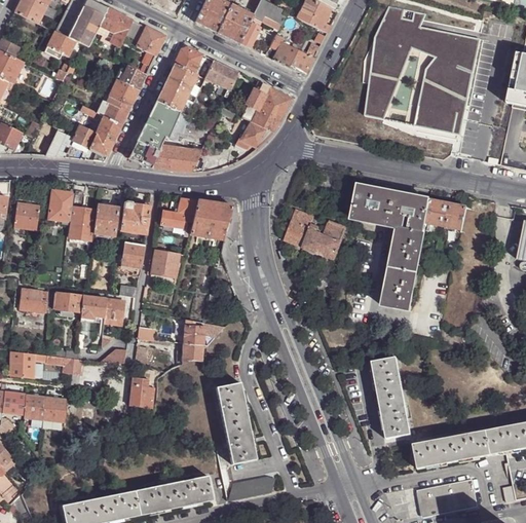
[(19,0),(16,4),(13,10),(37,22),(42,11),(51,15),(54,8),(46,4),(38,0),(19,0)]
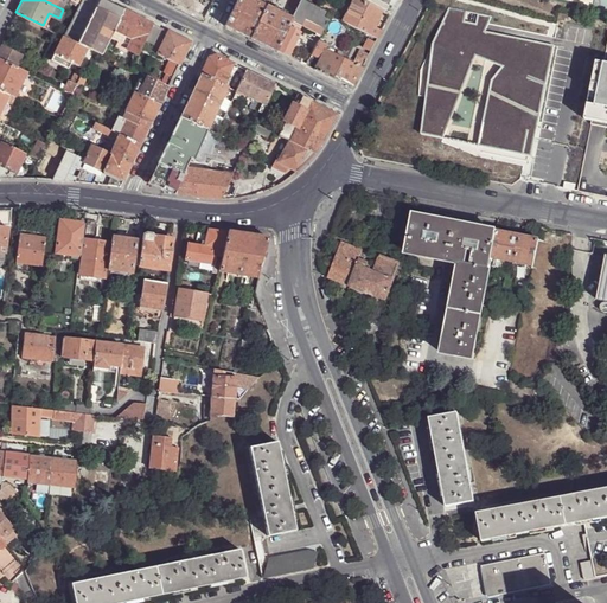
[(63,34),(85,45),(93,49),(102,52),(103,50),(110,34),(123,7),(109,0),(78,0),(78,1),(74,12),(69,23),(63,34)]
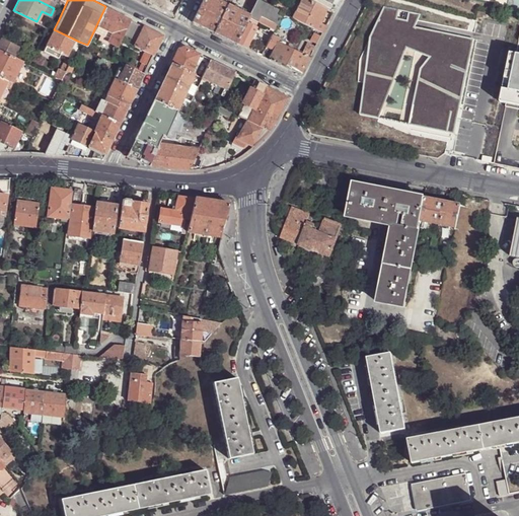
[(173,10),(178,0),(168,0),(165,7),(173,10)]
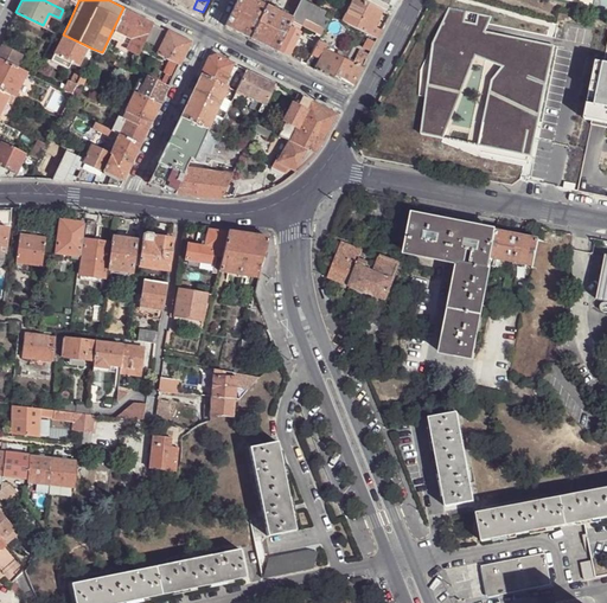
[(235,27),(251,36),(267,4),(259,0),(235,0),(224,23),(235,27)]
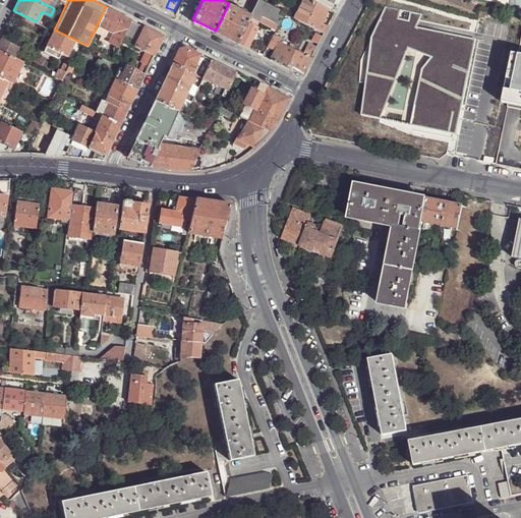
[(276,27),(284,11),(269,3),(264,1),(262,0),(257,0),(255,5),(250,14),(250,15),(276,27)]
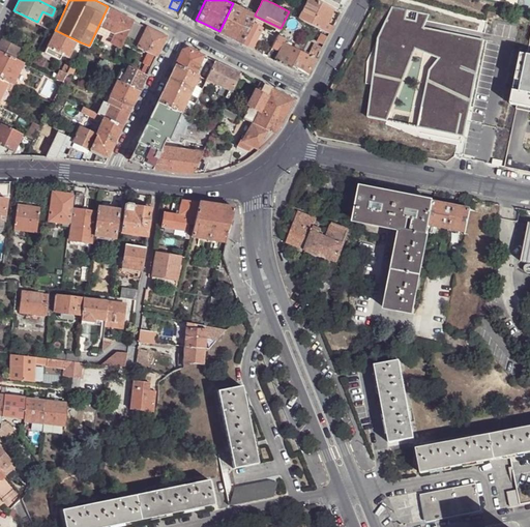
[(326,16),(330,5),(319,0),(306,0),(299,16),(320,26),(326,16)]
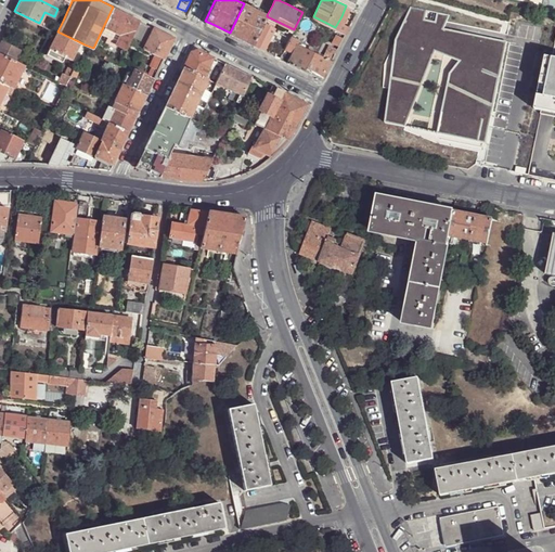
[(267,16),(267,15),(244,3),(230,33),(243,39),(253,45),(263,22),(267,16)]
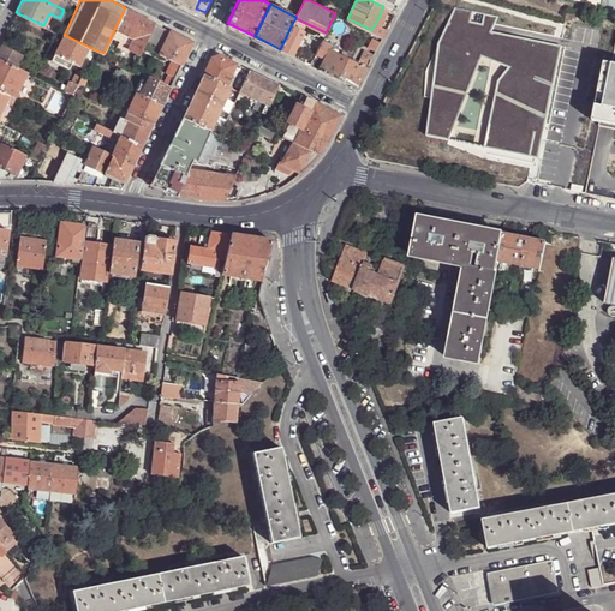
[(497,12),(455,4),(439,45),(428,132),(448,136),(483,53),(511,64),(497,78),(485,144),(536,155),(561,43),(491,31),(497,12)]
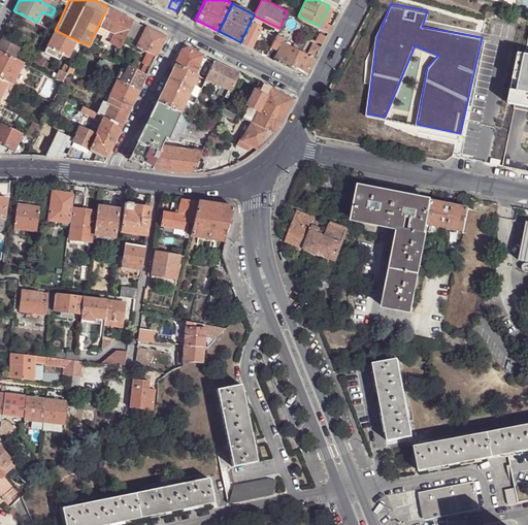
[(126,32),(132,18),(117,10),(107,6),(96,30),(98,31),(111,37),(109,41),(119,45),(126,32)]
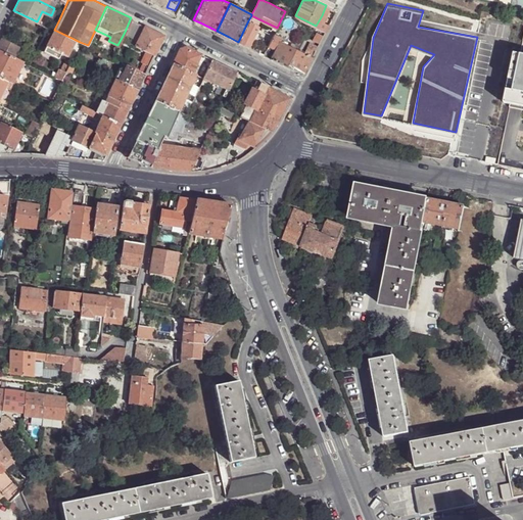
[(59,19),(63,10),(59,8),(55,16),(59,19)]
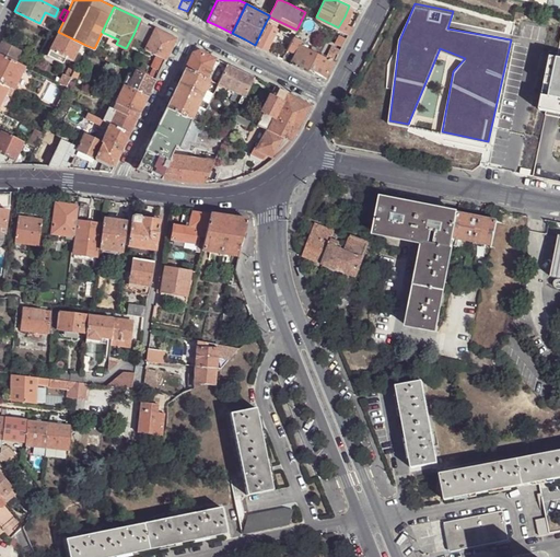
[(149,24),(140,19),(133,34),(141,38),(149,24)]
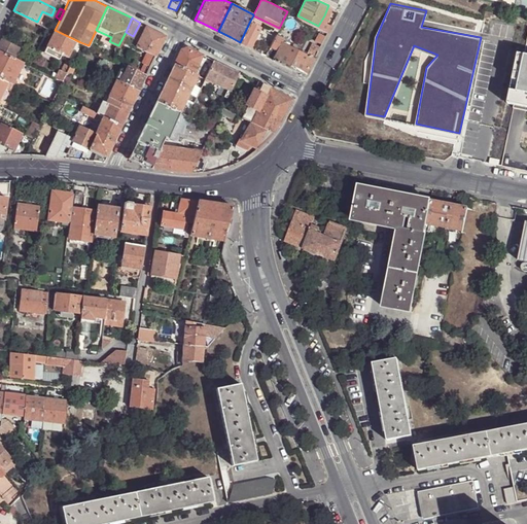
[(261,26),(250,21),(240,42),(251,47),(261,26)]
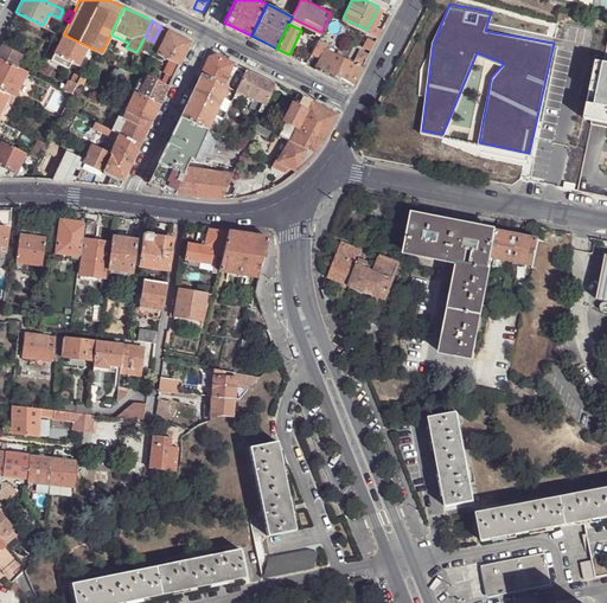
[(189,39),(168,29),(157,51),(168,57),(178,62),(189,39)]
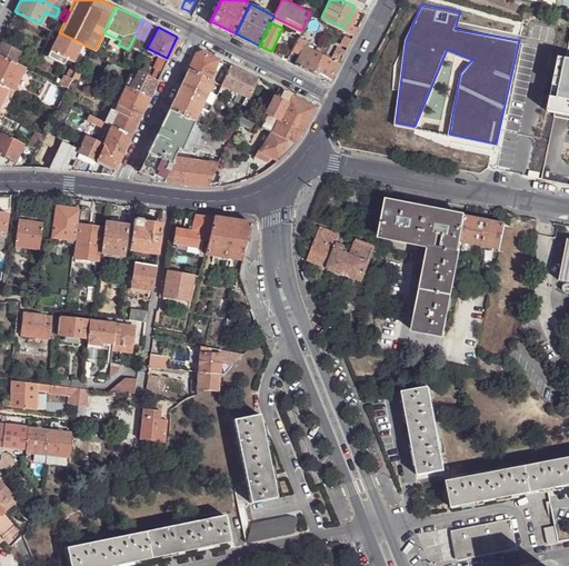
[(80,42),(59,32),(48,55),(62,61),(63,61),(67,58),(72,60),(80,42)]
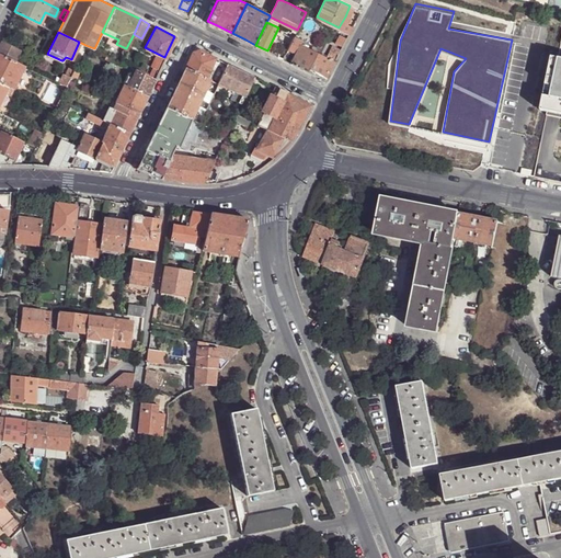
[(102,32),(95,46),(98,47),(104,33),(102,32)]
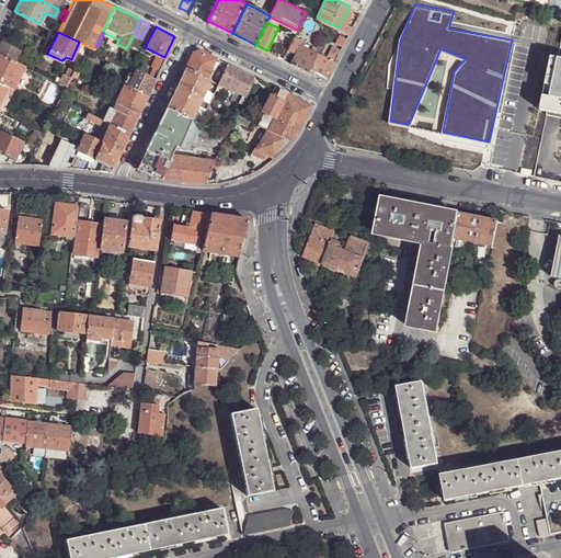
[(288,47),(292,48),(286,59),(304,68),(325,79),(333,63),(334,59),(325,55),(296,41),(297,37),(294,36),(288,47)]
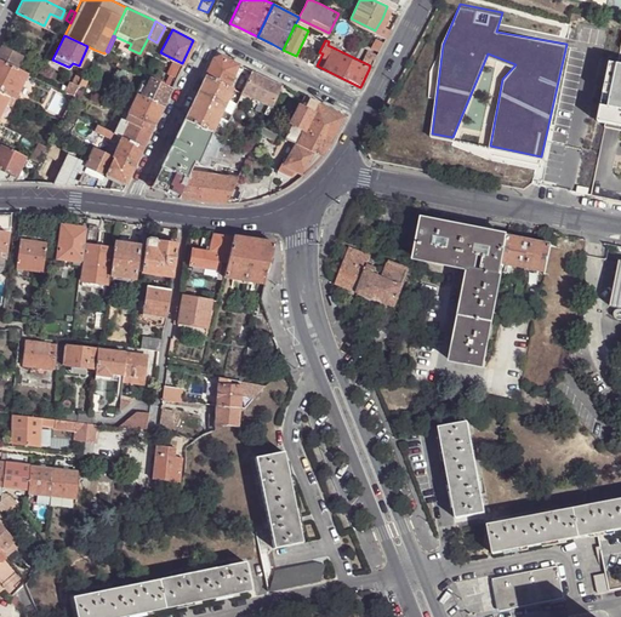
[(0,45),(0,58),(10,64),(17,51),(1,43),(0,45)]
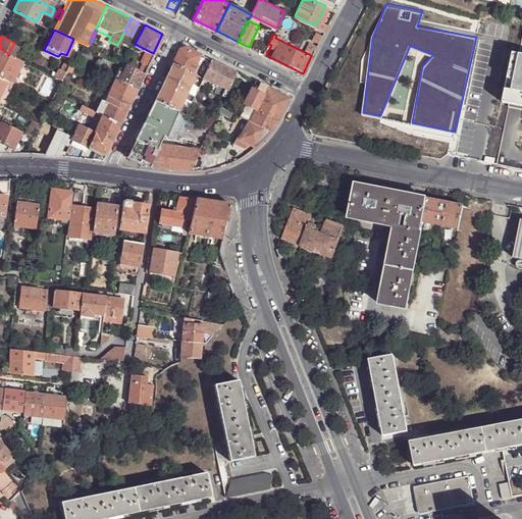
[(175,56),(172,62),(192,70),(201,52),(185,45),(179,47),(175,56)]
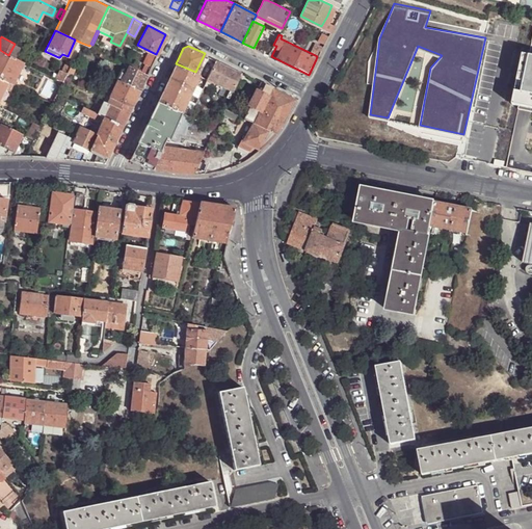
[(317,56),(321,50),(315,47),(312,51),(310,50),(309,52),(317,56)]
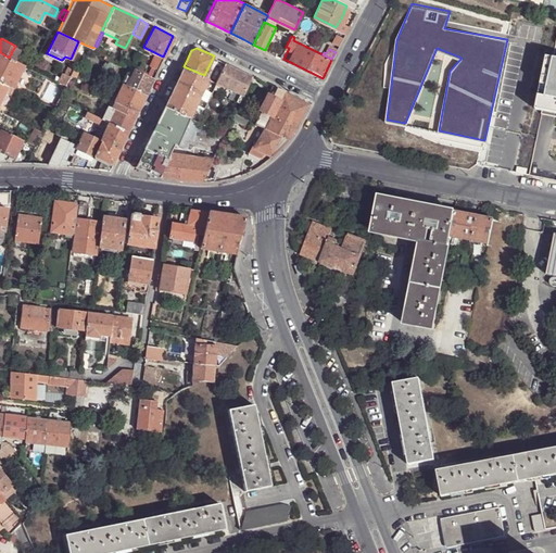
[(14,86),(25,64),(9,58),(0,52),(0,79),(9,84),(14,86)]
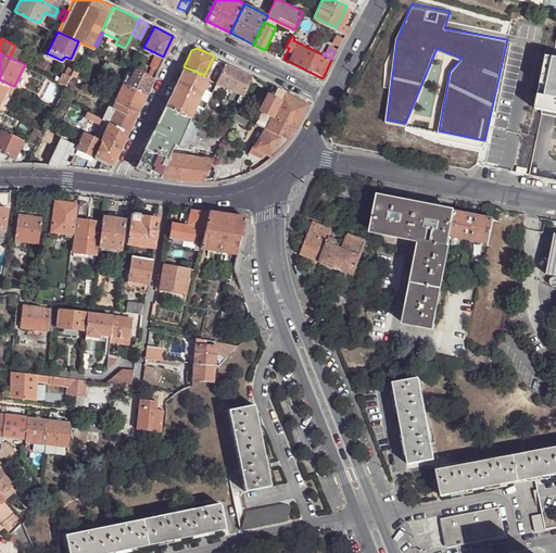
[(149,63),(153,65),(149,75),(153,77),(163,57),(154,52),(149,63)]
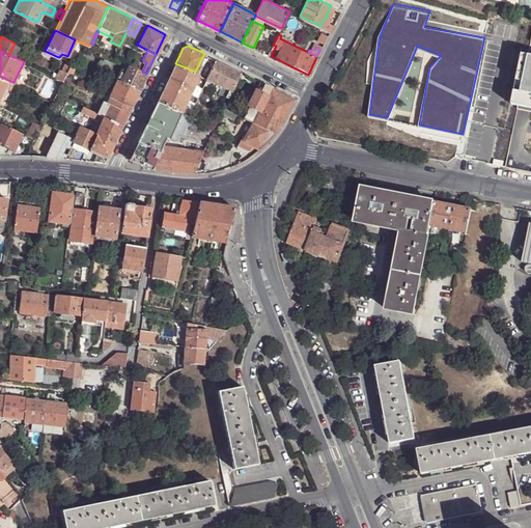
[(513,88),(512,103),(530,106),(530,54),(527,53),(520,89),(513,88)]
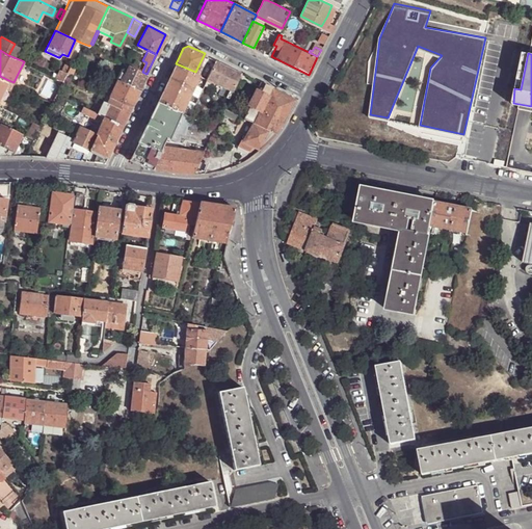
[(69,68),(72,61),(67,59),(61,70),(59,69),(57,73),(55,77),(56,77),(62,80),(69,68)]
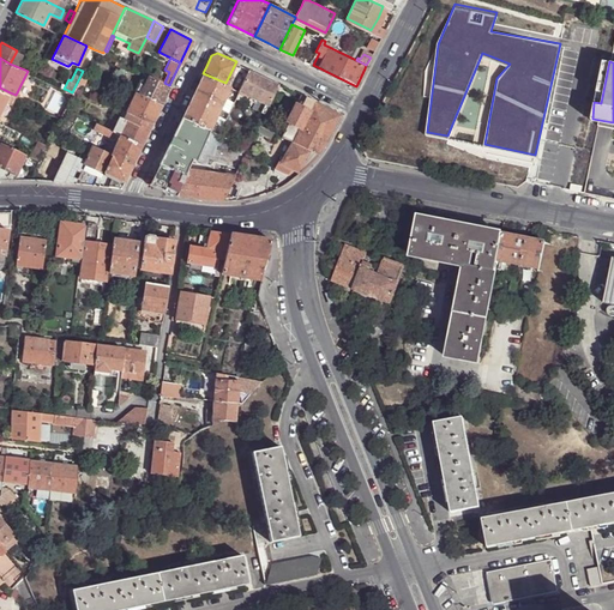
[(265,112),(278,82),(264,76),(250,68),(239,89),(256,97),(264,101),(260,109),(265,112)]
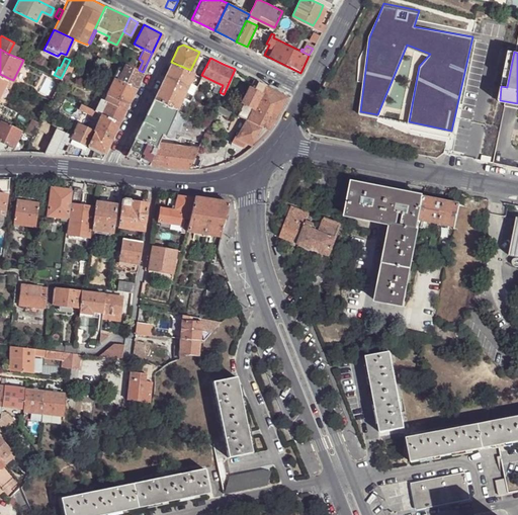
[(154,97),(177,107),(194,72),(190,70),(171,62),(163,79),(154,97)]
